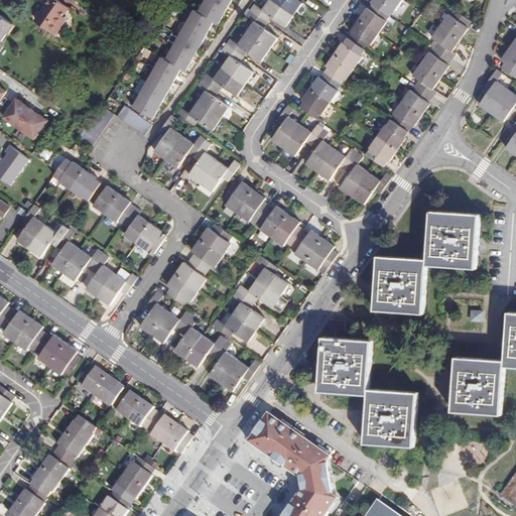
[(57,23),(70,8),(57,0),(48,0),(43,7),(44,8),(36,19),(56,34),(61,26),(57,23)]
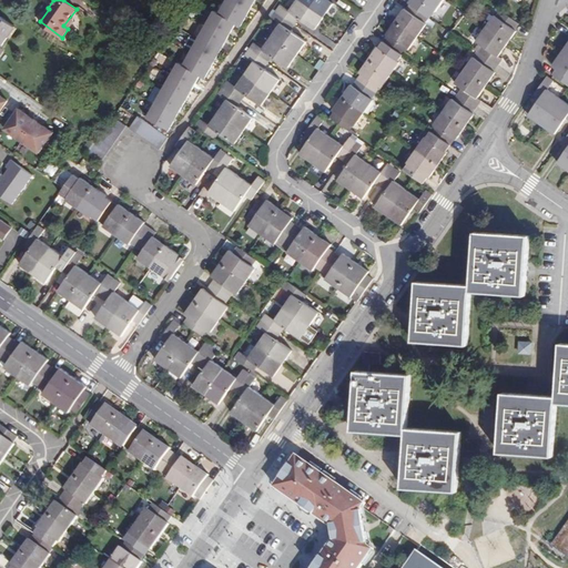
[(150,119),(148,122),(165,134),(169,130),(200,75),(205,78),(236,23),(241,27),(255,0),(226,0),(219,14),(214,11),(206,26),(199,39),(193,50),(183,66),(179,63),(171,77),(163,91),(155,104),(148,118),(150,119)]
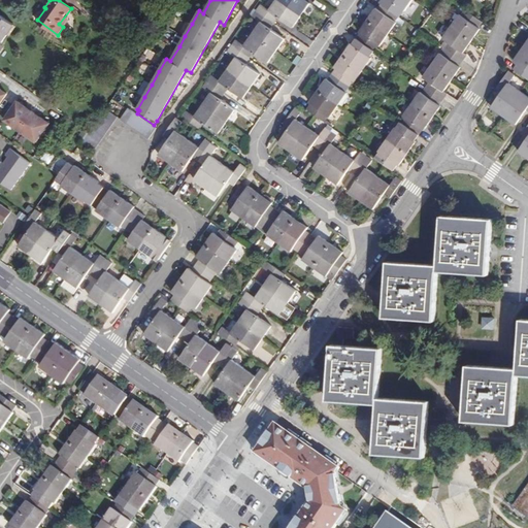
[(235,109),(221,99),(228,88),(243,98),(260,74),(245,64),(254,53),(268,63),(285,39),(270,29),(278,18),(293,28),(309,3),(304,0),(276,0),(269,10),(261,4),(253,17),(261,23),(244,45),(236,40),(228,52),(236,58),(220,81),(211,75),(203,88),(211,93),(195,117),(187,111),(182,117),(200,130),(204,124),(219,134),(235,109)]
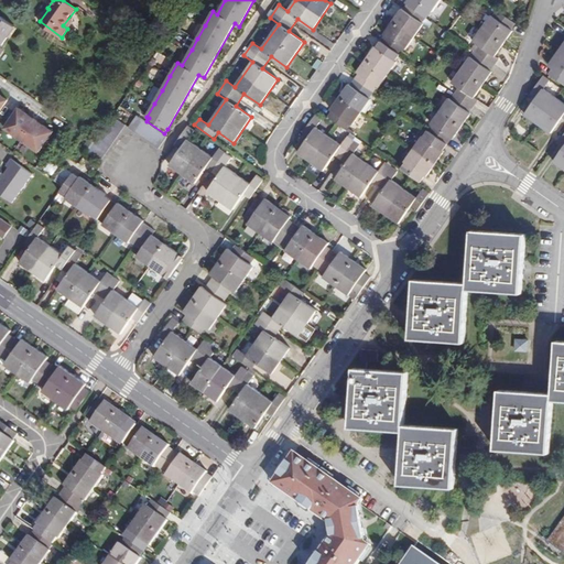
[(405,51),(424,24),(422,23),(431,11),(432,12),(441,0),(410,0),(403,10),(402,9),(383,34),(384,35),(377,47),(376,46),(357,73),(358,74),(350,85),(349,84),(331,110),(333,111),(328,117),(347,130),(351,125),(353,126),(371,99),(369,98),(378,87),(379,87),(397,62),(396,61),(404,49),(405,51)]
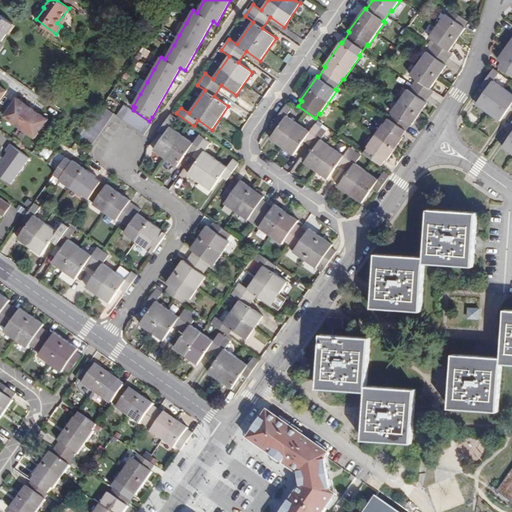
[(180,5),(175,2),(172,8),(177,11),(180,5)]
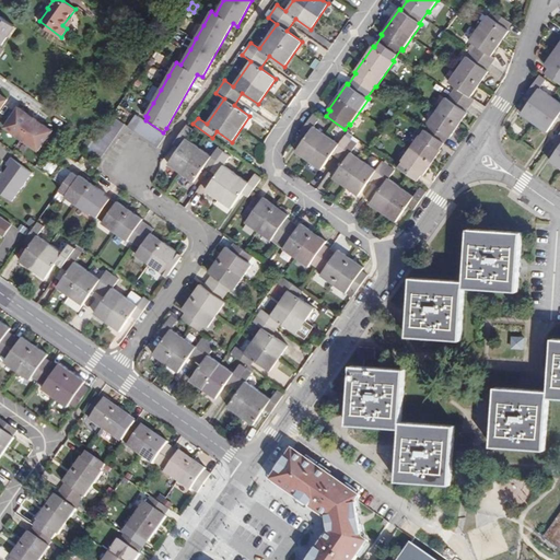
[(420,136),(401,161),(403,162),(399,167),(418,181),(421,175),(423,176),(441,151),(440,149),(448,138),(450,139),(468,113),(466,112),(475,101),(470,97),(489,72),(487,71),(496,59),(491,56),(510,31),(508,30),(512,24),(493,11),(489,16),(488,15),(469,42),(477,46),(468,57),(467,57),(448,82),(456,88),(447,98),(446,97),(428,124),(429,125),(421,136),(420,136)]
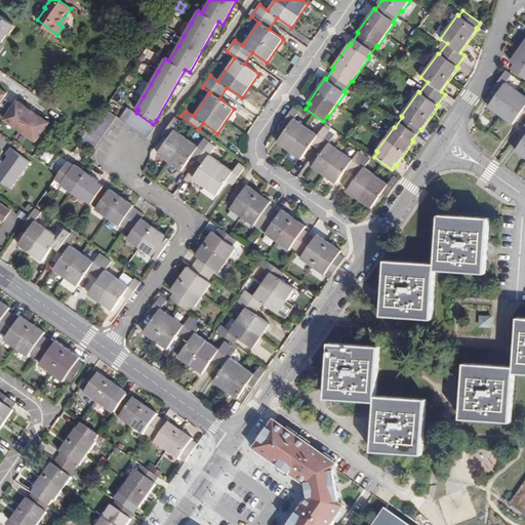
[(0,44),(0,45),(14,25),(0,14),(0,44)]
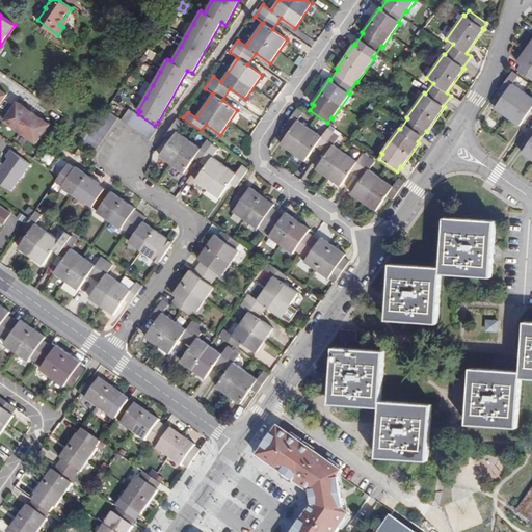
[(177,18),(173,15),(167,23),(171,26),(177,18)]
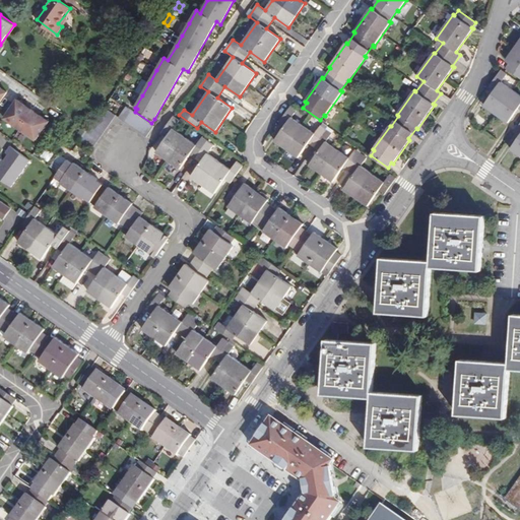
[(67,19),(63,16),(58,23),(62,26),(67,19)]
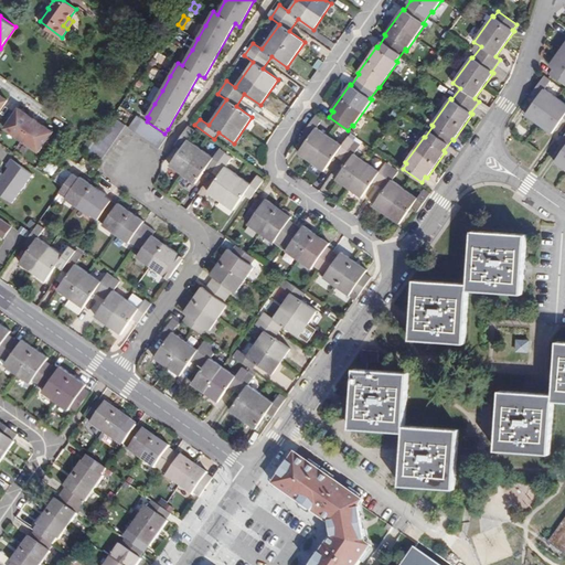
[(199,21),(191,34),(198,39),(205,25),(199,21)]
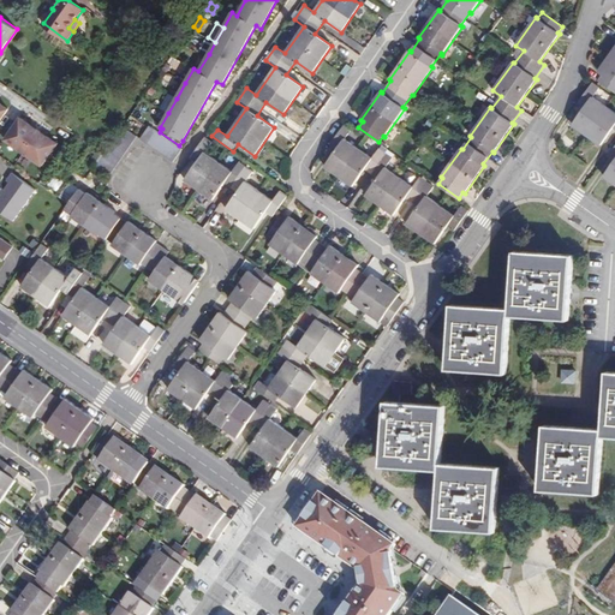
[(196,33),(191,30),(184,40),(189,43),(196,33)]
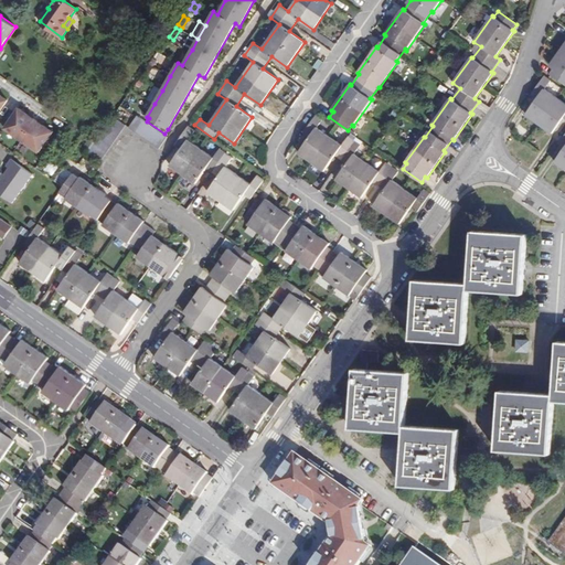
[(192,50),(198,39),(191,34),(184,45),(192,50)]
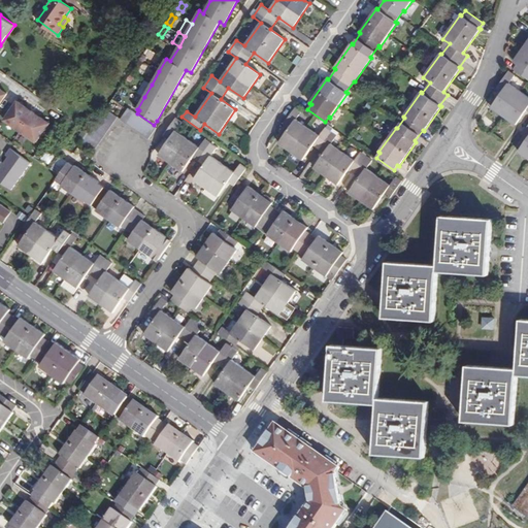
[(527,42),(515,62),(518,64),(514,69),(527,79),(527,42)]
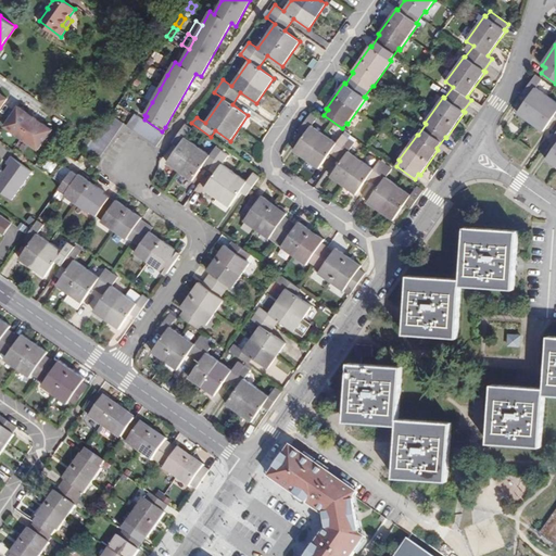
[(175,62),(168,59),(161,72),(167,75),(175,62)]
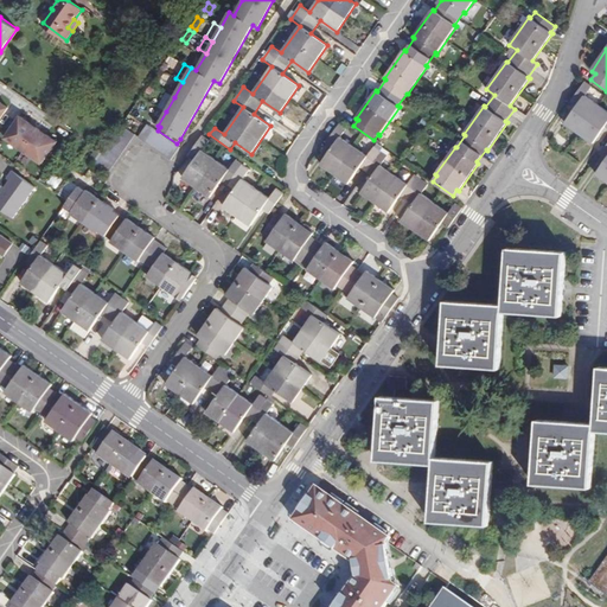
[(577,107),(566,123),(593,144),(606,126),(606,127),(606,112),(585,96),(592,87),(585,82),(570,102),(577,107)]
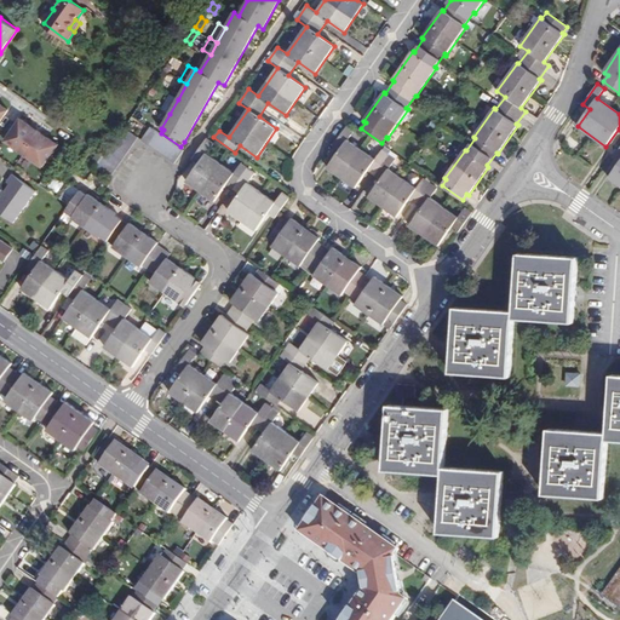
[(172,96),(164,110),(170,114),(178,99),(172,96)]
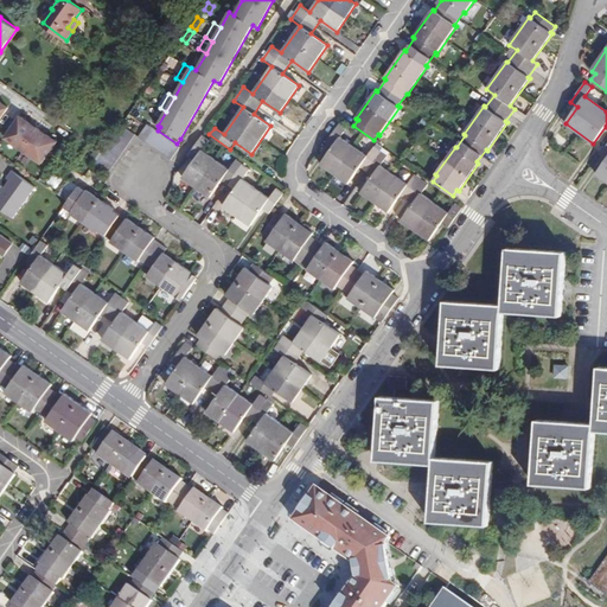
[(158,126),(166,112),(160,108),(159,108),(158,107),(149,121),(158,126)]
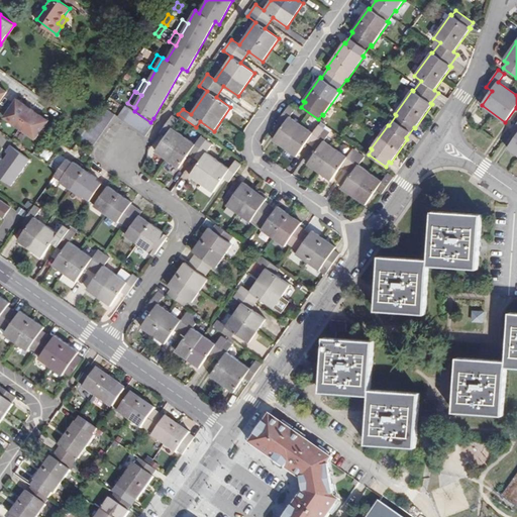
[(27,136),(35,141),(48,118),(14,98),(1,121),(27,136)]
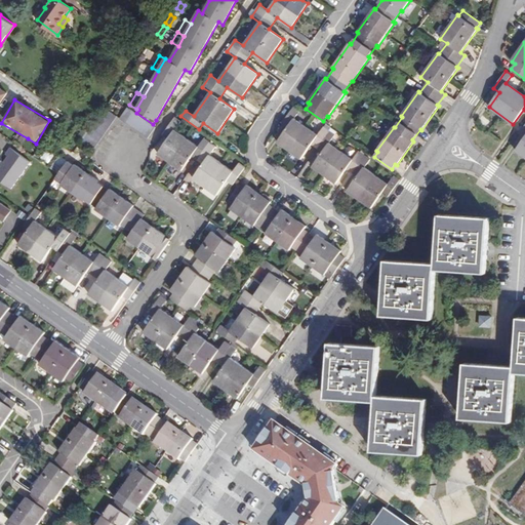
[(323,152),(329,144),(335,134),(324,126),(318,135),(294,119),(300,110),(294,106),(282,124),(287,128),(278,143),(301,159),(312,145),(323,152)]
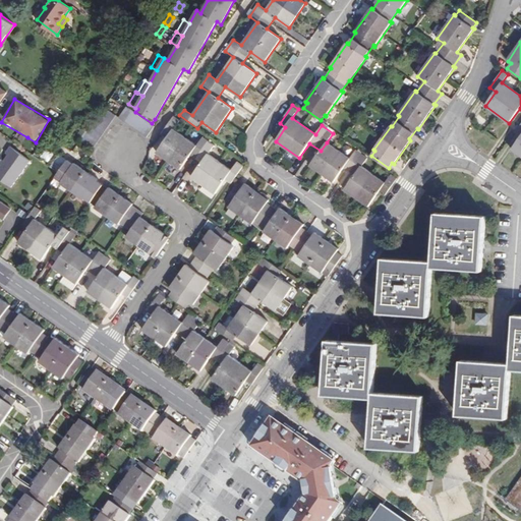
[(155,126),(152,123),(135,112),(127,106),(119,117),(147,137),(155,126)]
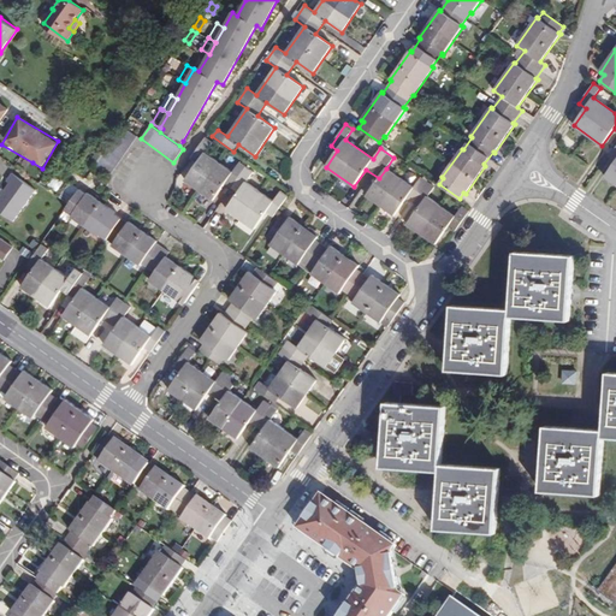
[(110,176),(137,136),(124,126),(96,166),(110,176)]
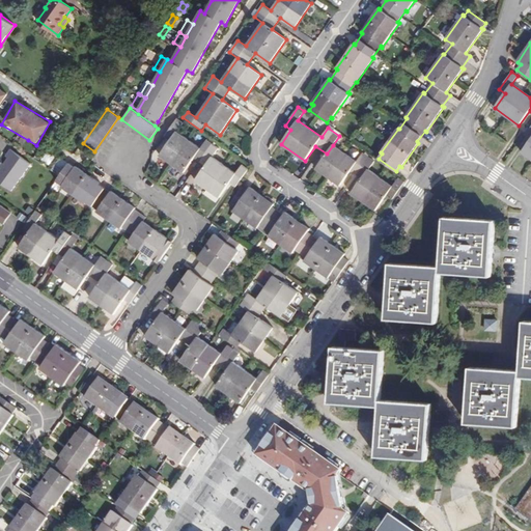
[(160,156),(185,173),(195,158),(206,166),(196,180),(220,197),(230,183),(236,187),(249,169),(243,165),(236,173),(213,157),(219,148),(206,140),(201,148),(177,132),(184,123),(176,118),(164,137),(170,141),(160,156)]
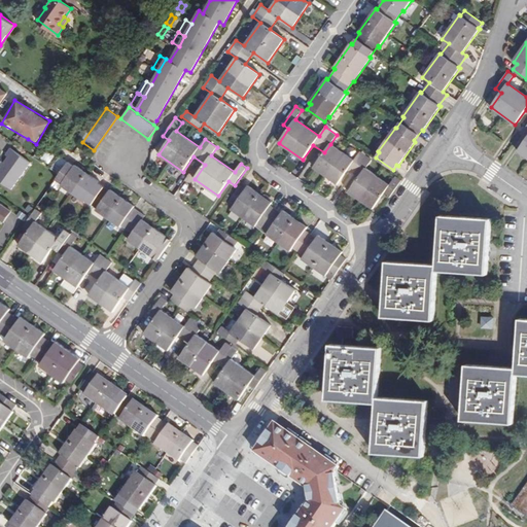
[(526,126),(522,133),(526,135),(526,138),(518,151),(526,157),(526,126)]
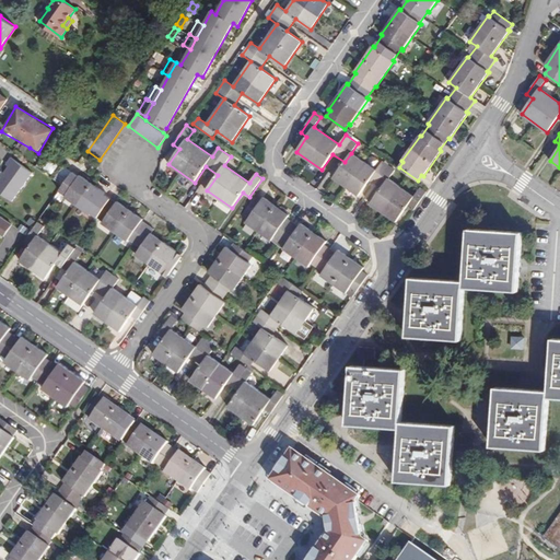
[(93,141),(88,138),(83,144),(88,148),(93,141)]
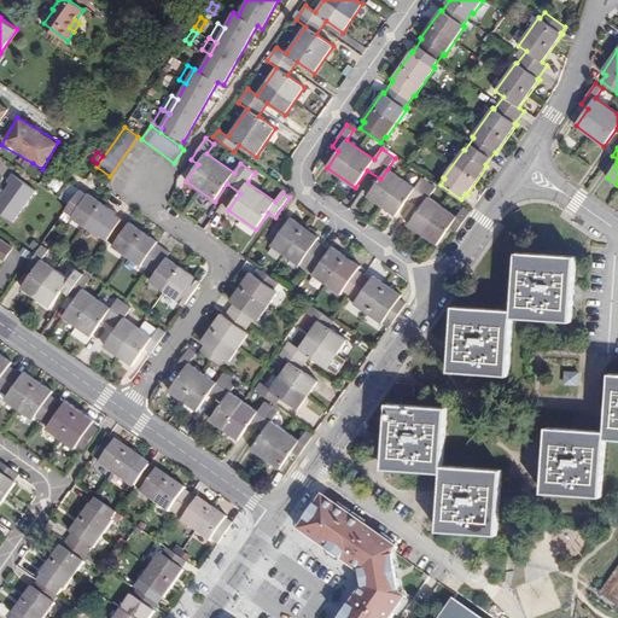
[(415,188),(388,169),(380,179),(368,197),(396,216),(408,199),(414,204),(430,182),(423,179),(415,188)]
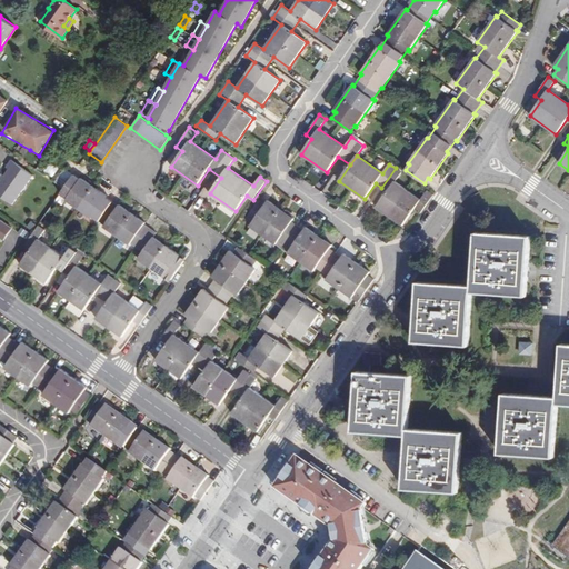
[(9,169),(0,181),(0,196),(12,205),(33,176),(11,160),(6,168),(9,169)]
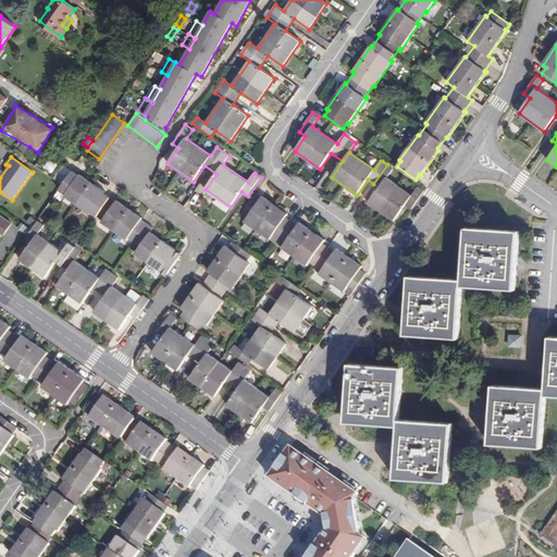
[(393,169),(387,164),(373,184),(380,187),(369,203),(394,221),(405,206),(411,210),(424,190),(418,187),(411,196),(386,178),(393,169)]
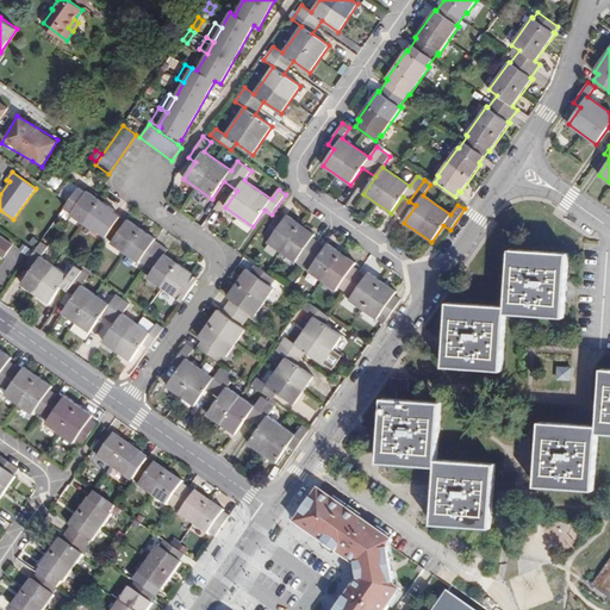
[(100,232),(113,241),(112,243),(139,262),(141,261),(154,271),(148,278),(176,297),(178,296),(184,300),(198,280),(192,275),(193,274),(165,254),(168,250),(155,241),(156,240),(128,219),(126,221),(114,212),(116,211),(87,191),(86,192),(80,187),(64,209),(72,213),(70,215),(99,234),(100,232)]
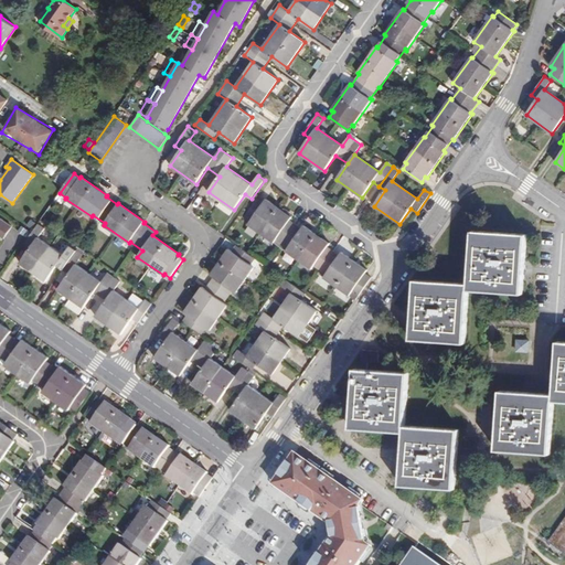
[(305,226),(302,230),(290,221),(292,217),(267,200),(265,203),(257,198),(244,217),(252,222),(248,225),(312,269),(315,266),(327,275),(324,278),(350,296),(368,270),(342,252),(340,255),(328,247),(330,244),(305,226)]
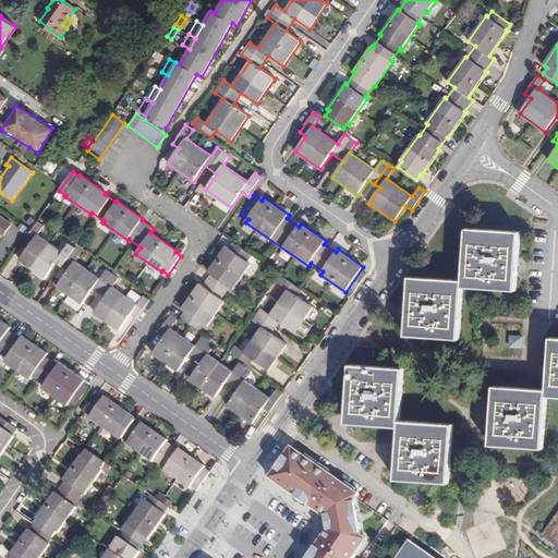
[(0,232),(4,235),(12,225),(0,215),(0,232)]
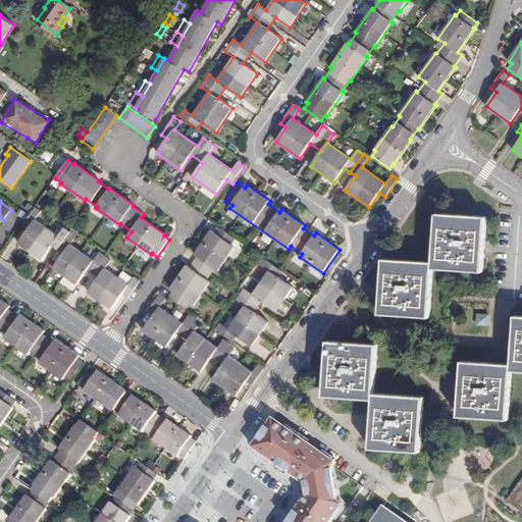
[(33,206),(29,203),(24,208),(29,211),(33,206)]
